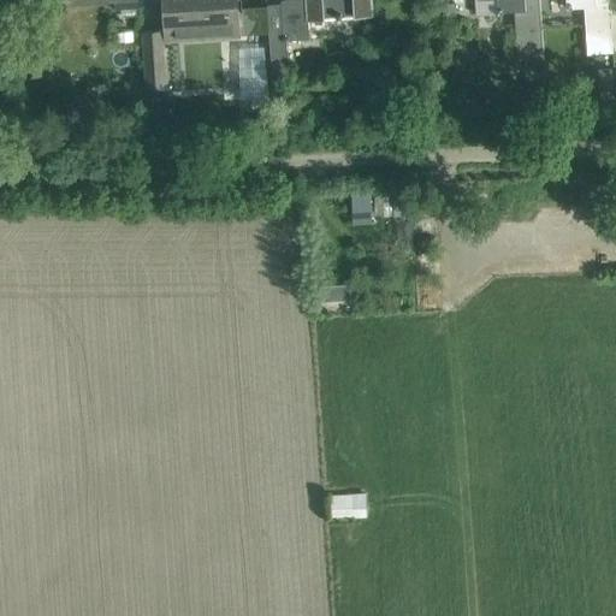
[(238,25),(237,1),(236,0),(164,0),(167,40),(199,37),(197,28),(238,25)]
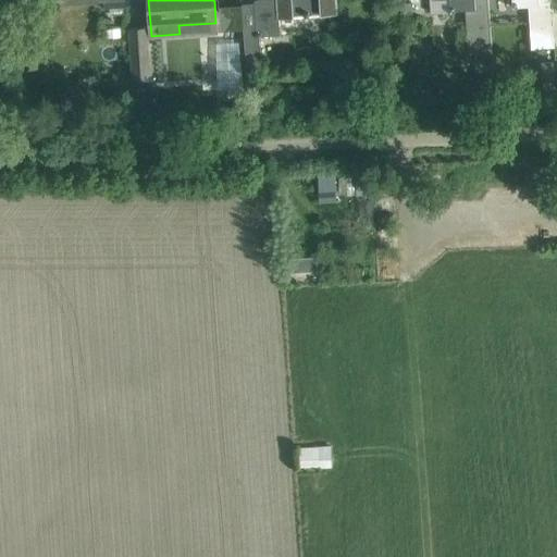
[(255,2),(255,8),(244,9),(246,38),(259,37),(260,40),(281,39),(280,16),(335,13),(334,0),(276,0),(255,2)]
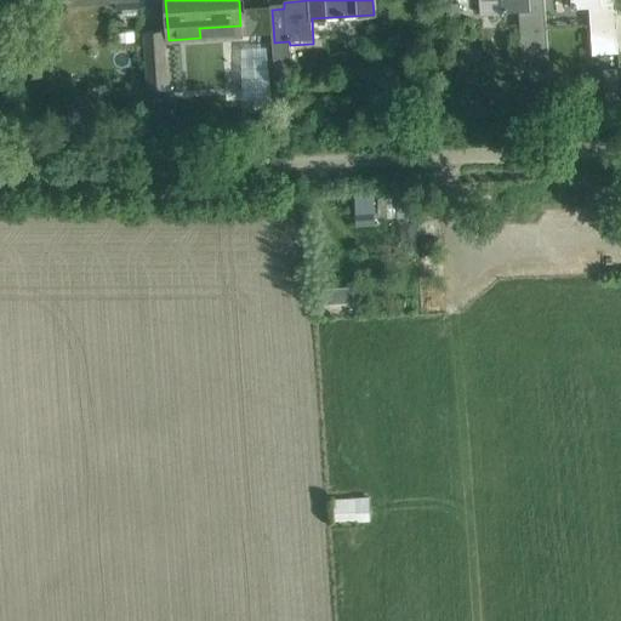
[(444,0),(445,0),(446,0),(502,0),(503,9),(501,9),(501,15),(507,13),(507,12),(519,11),(523,60),(548,58),(543,0),(444,0)]
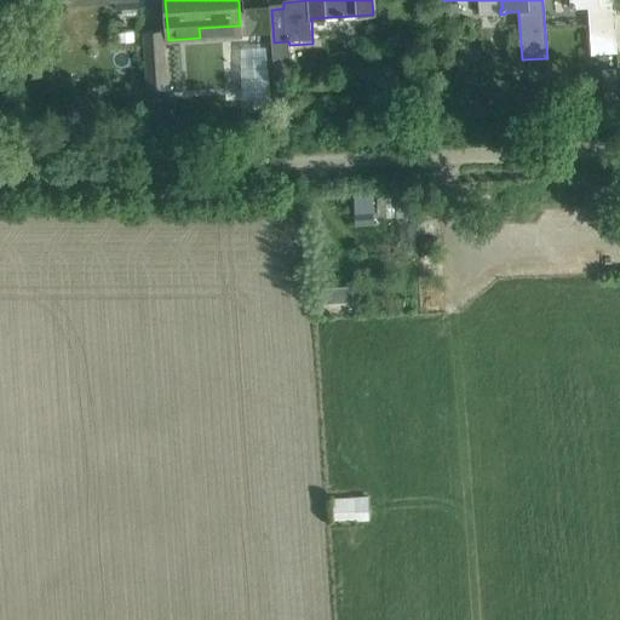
[(619,0),(569,0),(570,10),(589,9),(591,55),(618,53),(613,0),(619,0)]
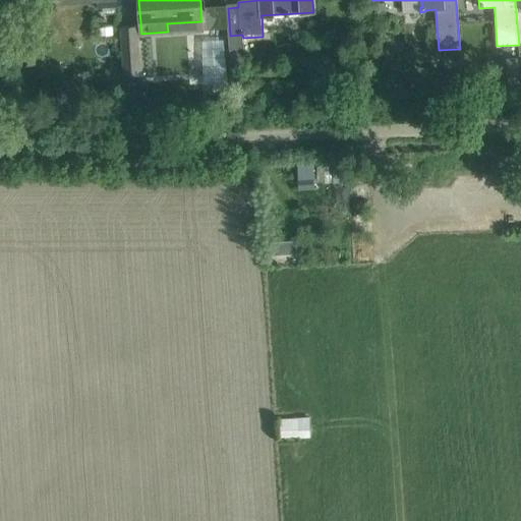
[(227,22),(216,23),(216,35),(227,34),(227,22)]
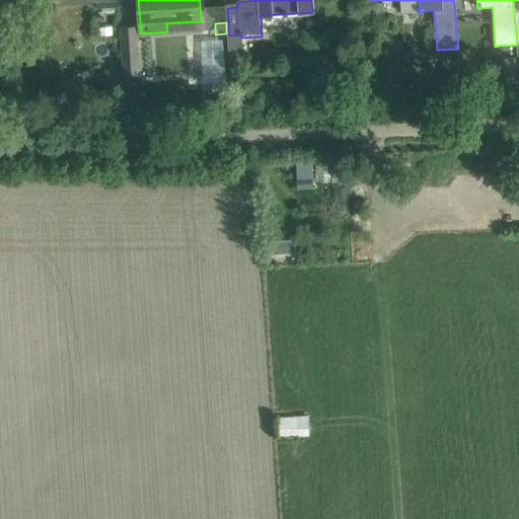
[(138,28),(122,29),(124,77),(141,76),(138,28)]
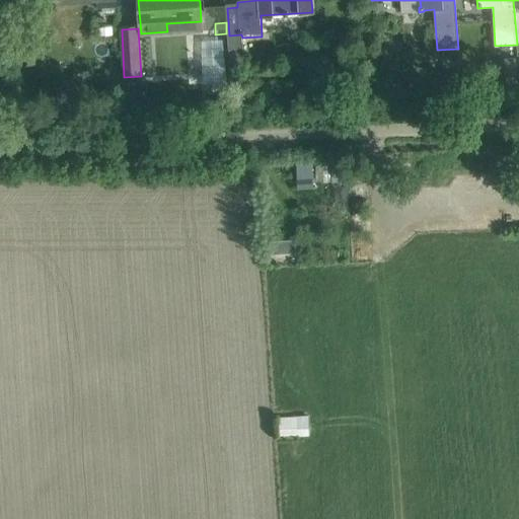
[(229,35),(227,35),(229,66),(243,65),(242,38),(241,34),(229,35)]
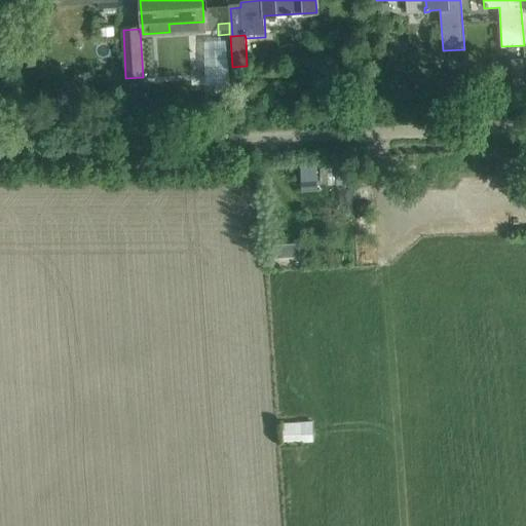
[(462,51),(449,52),(450,66),(463,65),(462,51)]
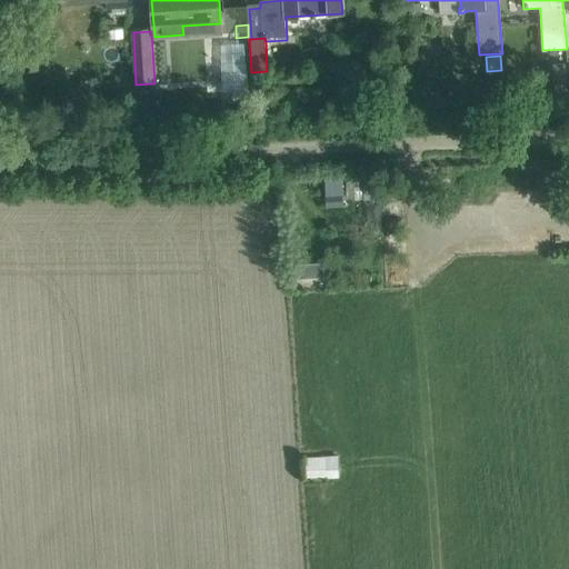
[(566,62),(553,63),(556,92),(568,91),(566,62)]
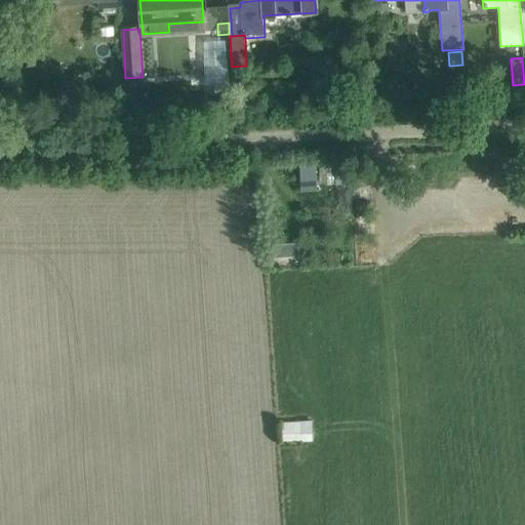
[(459,77),(447,78),(448,89),(460,88),(459,77)]
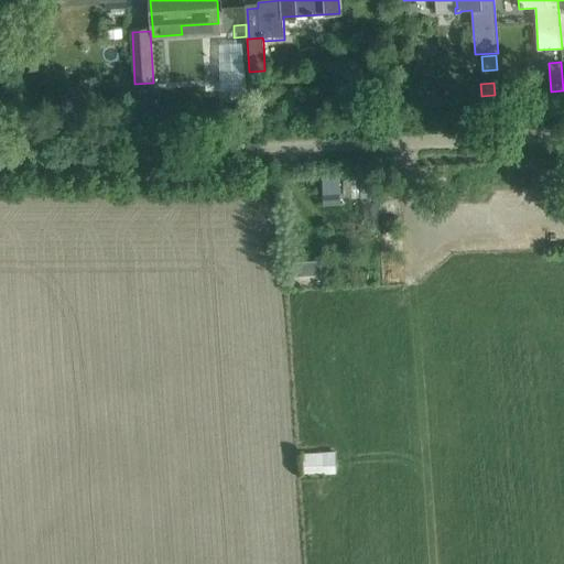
[(336,453),(307,452),(306,466),(335,468),(336,453)]
